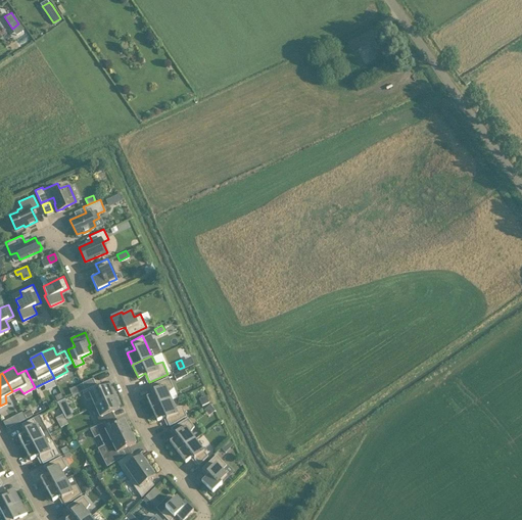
[(146,395),(151,408),(171,398),(172,398),(168,391),(173,386),(168,375),(150,383),(153,392),(146,395)]
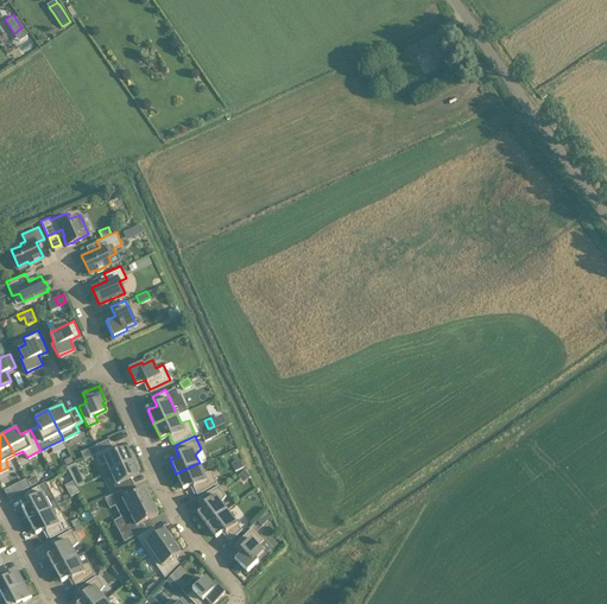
[(111,445),(108,438),(95,444),(97,451),(111,445)]
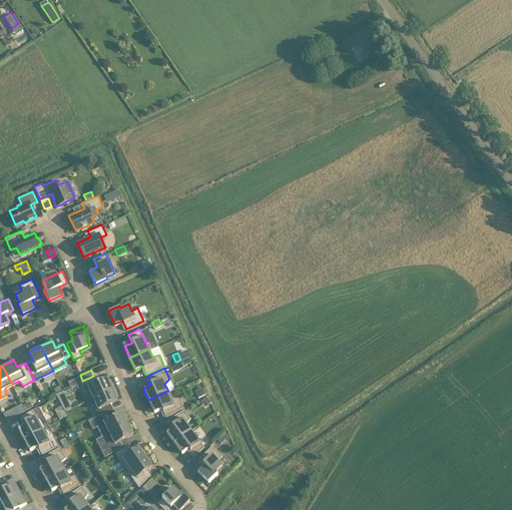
[(89,389),(92,397),(110,389),(106,378),(90,384),(89,381),(81,385),(84,392),(89,389)]
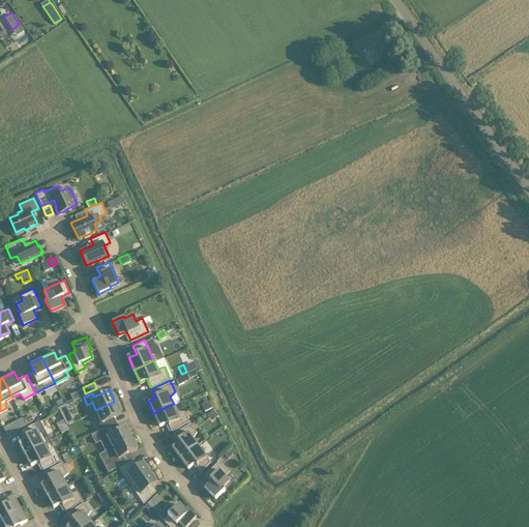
[(114,402),(95,410),(100,420),(97,421),(100,428),(100,429),(105,427),(116,421),(115,421),(112,416),(119,412),(114,402)]
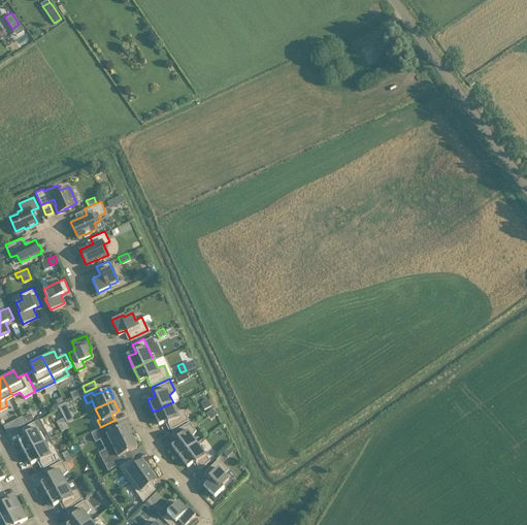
[(58,404),(66,422),(72,418),(65,401),(58,404)]
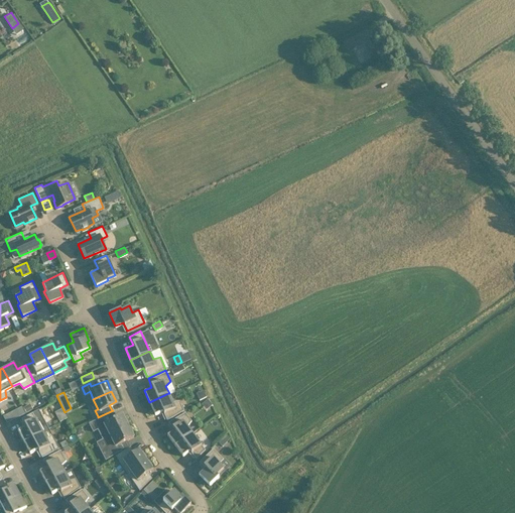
[(154,413),(160,411),(162,410),(166,419),(183,409),(178,399),(171,401),(168,393),(149,402),(154,413)]
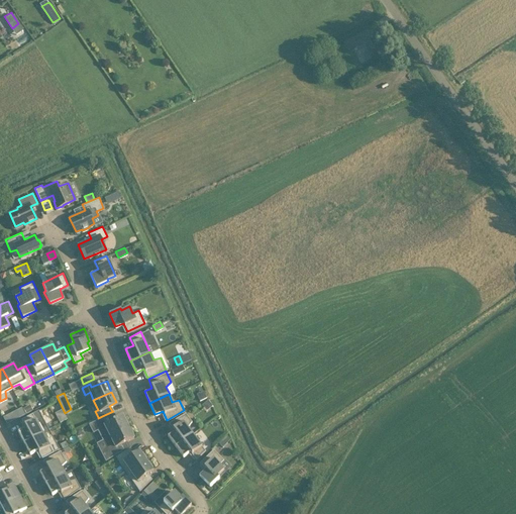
[(25,412),(32,408),(29,403),(22,406),(25,412)]
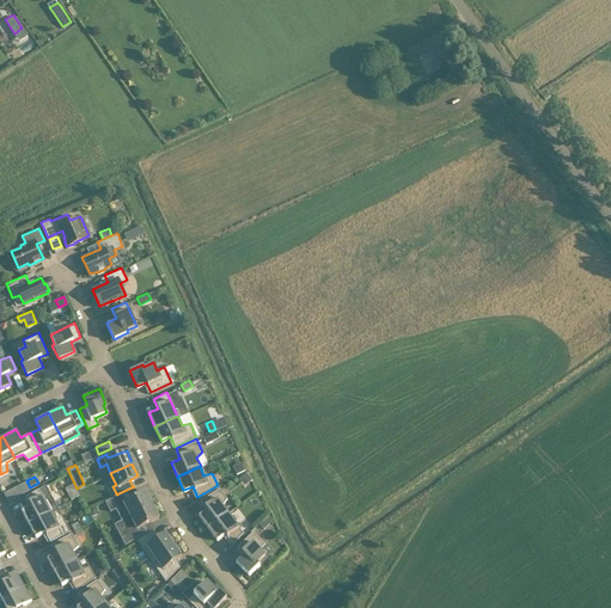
[(28,522),(50,511),(57,507),(46,484),(38,487),(24,495),(30,504),(20,509),(28,522)]
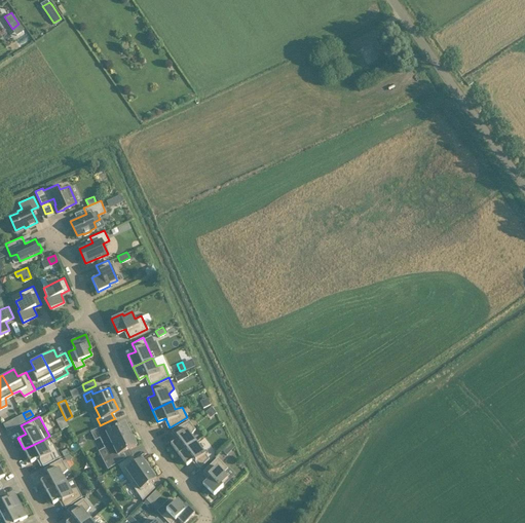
[(6,430),(12,426),(8,419),(2,422),(6,430)]
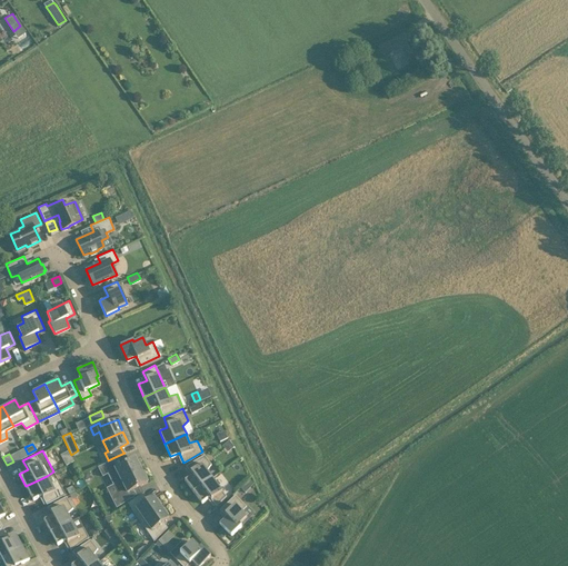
[(185,479),(192,490),(211,476),(206,469),(210,463),(203,454),(185,465),(191,474),(185,479)]
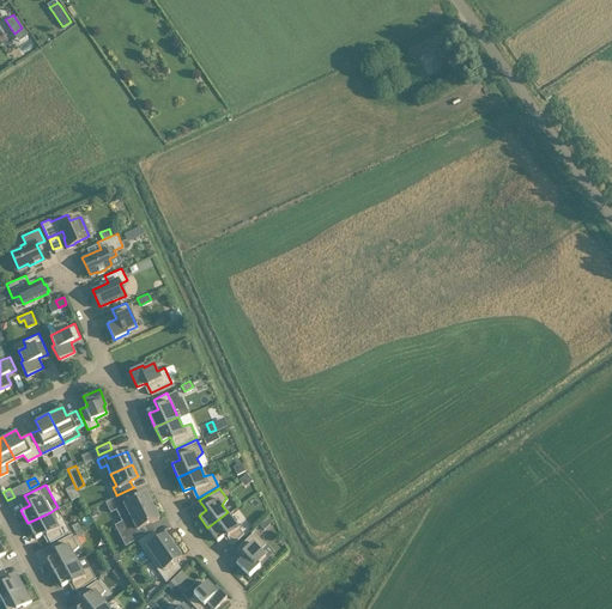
[(145,492),(126,500),(121,493),(116,495),(116,494),(104,500),(109,510),(115,507),(121,519),(151,504),(150,501),(151,500),(149,494),(146,494),(145,492)]
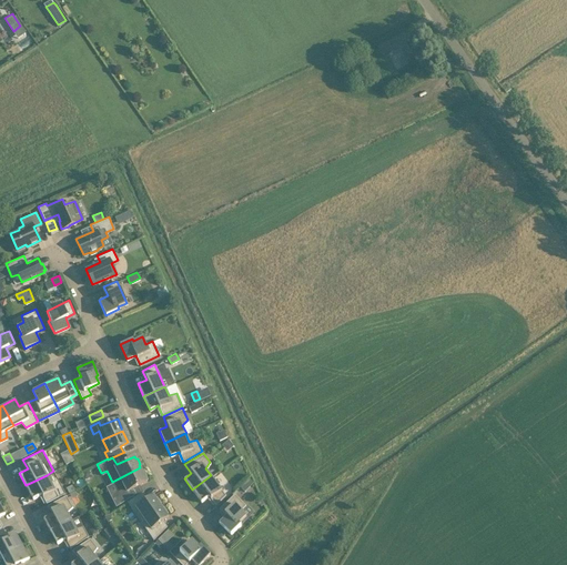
[(143,470),(141,471),(140,467),(112,482),(118,493),(111,496),(115,504),(131,494),(129,488),(145,480),(144,476),(145,475),(143,470)]
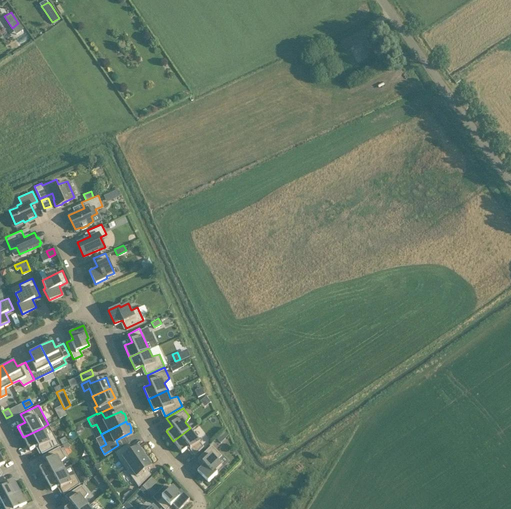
[(23,437),(29,448),(37,445),(41,453),(58,443),(54,435),(48,438),(42,428),(23,437)]
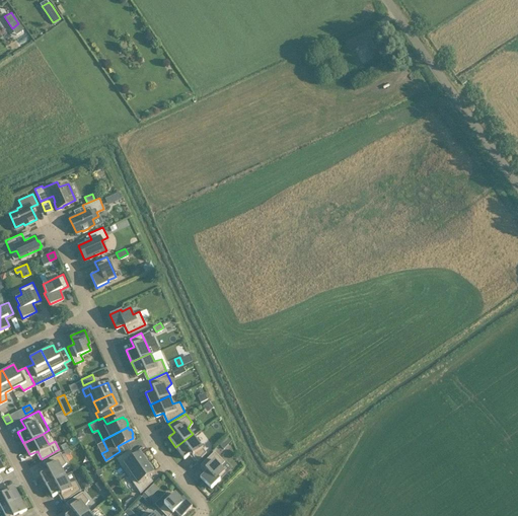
[(193,434),(175,447),(183,457),(191,452),(197,460),(206,451),(193,434)]
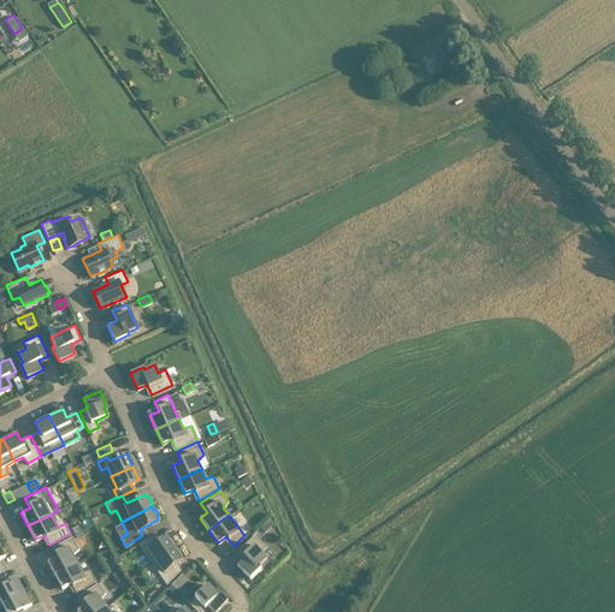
[(151,563),(173,547),(172,545),(173,544),(170,536),(167,539),(165,535),(159,539),(154,532),(137,542),(151,563)]
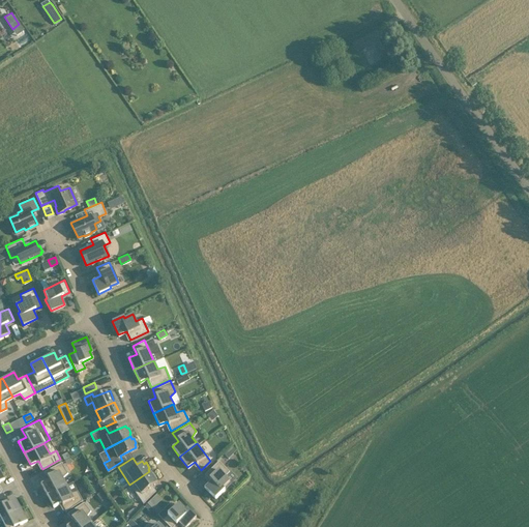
[(218,460),(204,473),(210,480),(204,487),(214,497),(224,489),(223,487),(229,480),(224,475),(229,470),(218,460)]
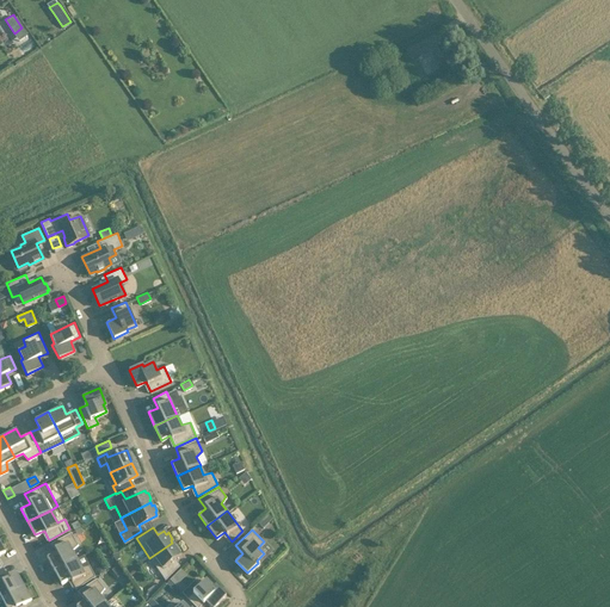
[(47,556),(54,569),(76,557),(72,549),(78,544),(71,531),(50,542),(55,551),(47,556)]
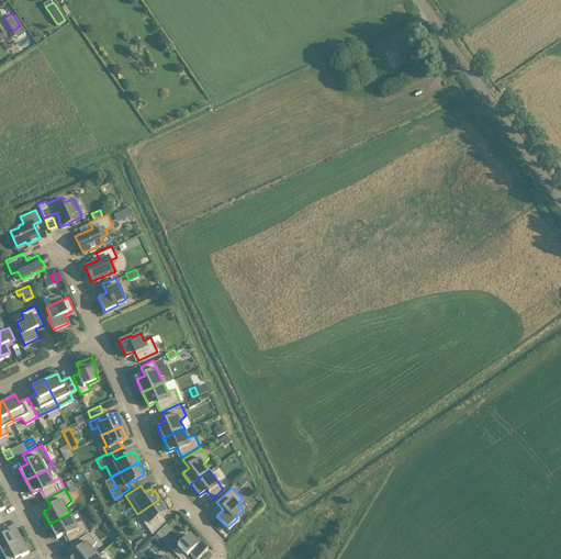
[(159,501),(158,500),(137,514),(152,533),(165,520),(160,514),(166,511),(164,507),(165,506),(161,500),(159,501)]
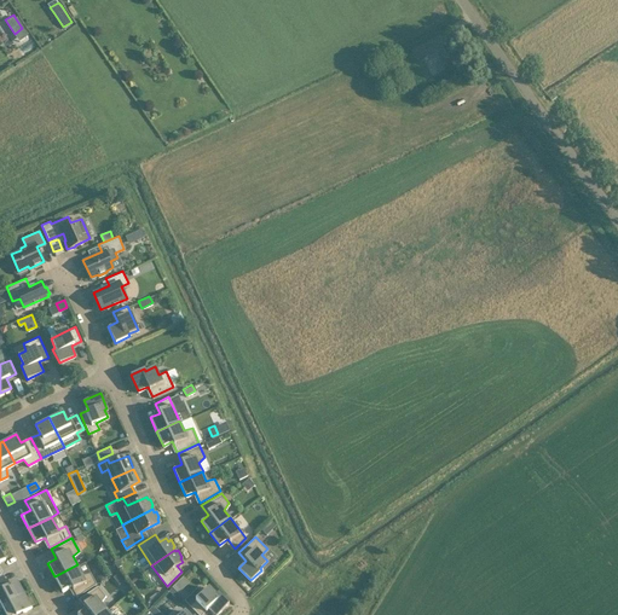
[(78,564),(55,576),(62,590),(70,586),(76,596),(96,582),(90,572),(81,573),(78,564)]
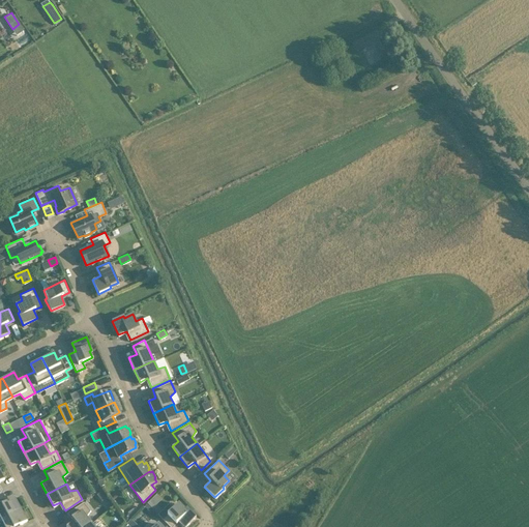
[(96,493),(101,499),(107,496),(101,490),(96,493)]
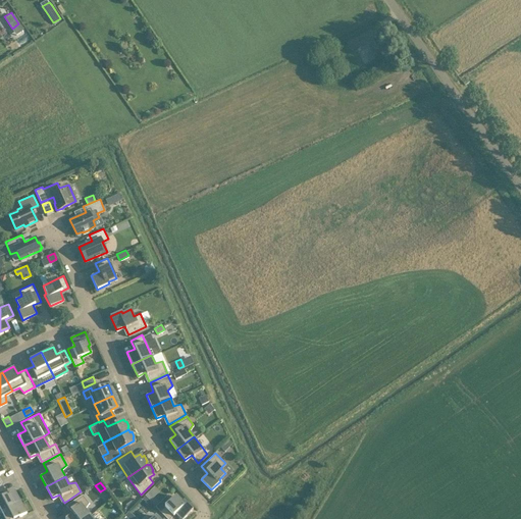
[(0,510),(1,511),(19,501),(13,489),(6,494),(2,485),(0,486),(0,510)]
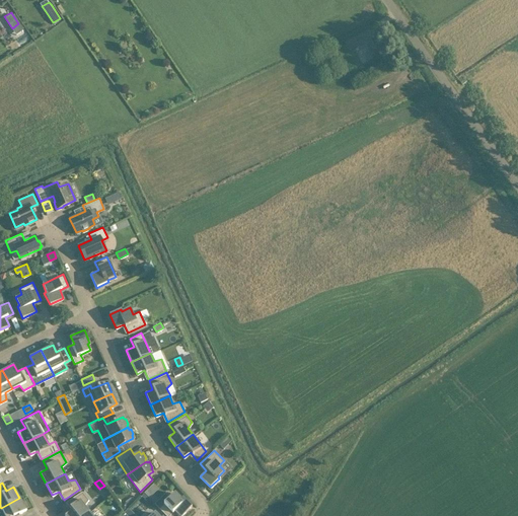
[(66,515),(82,515),(89,511),(84,505),(88,499),(81,491),(65,502),(71,509),(65,514),(66,515)]
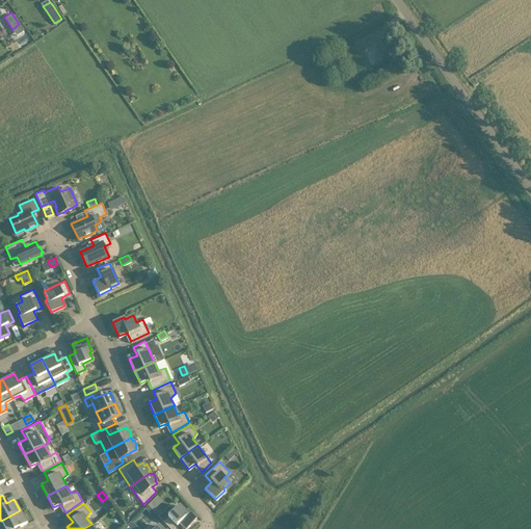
[(168,504),(158,516),(170,528),(171,528),(179,523),(184,528),(195,519),(187,509),(185,511),(179,504),(174,509),(168,504)]
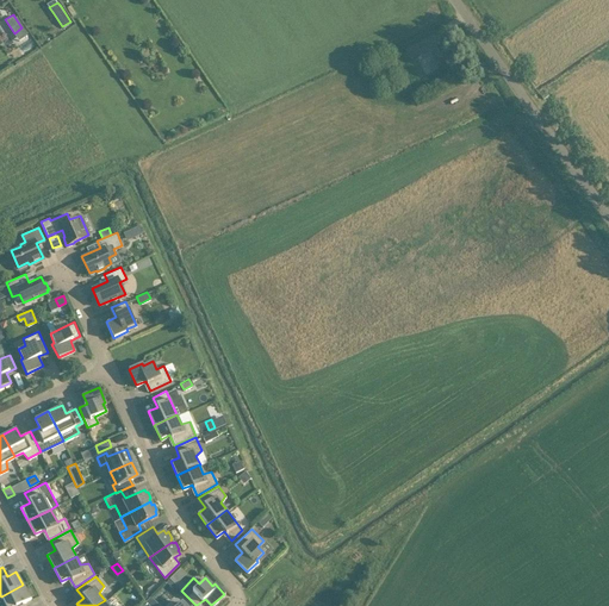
[(23,605),(22,603),(30,598),(23,585),(1,597),(5,605),(23,605)]
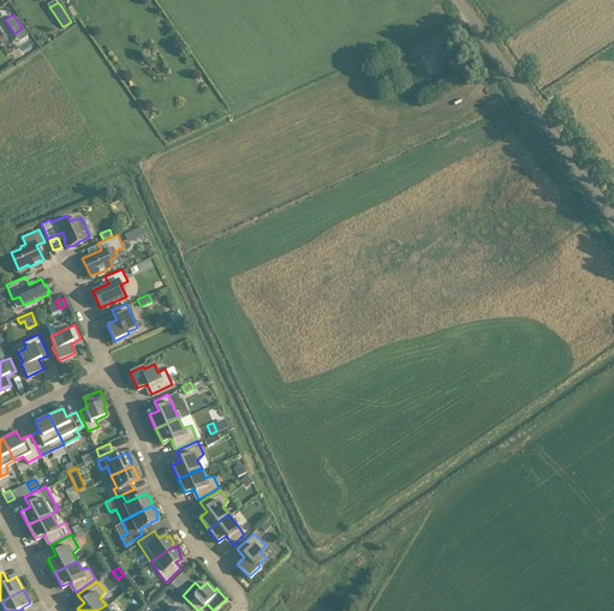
[(147,605),(151,610),(188,610),(183,605),(177,610),(176,610),(172,606),(165,610),(162,610),(151,600),(147,605)]
